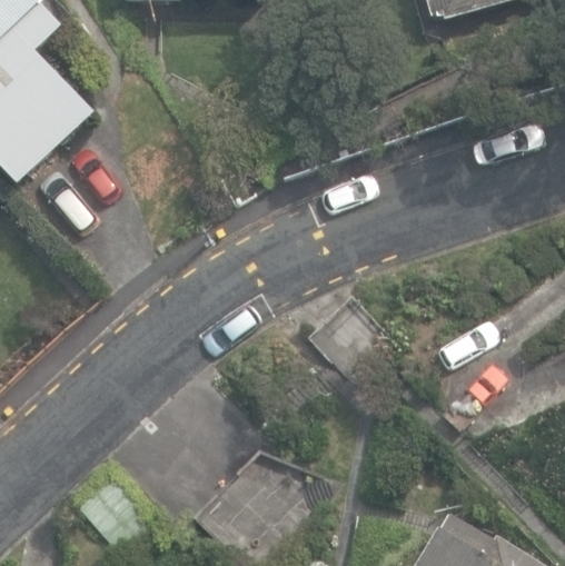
[(0,167),(16,184),(93,111),(36,49),(61,25),(40,2),(42,0),(0,0),(0,167)]
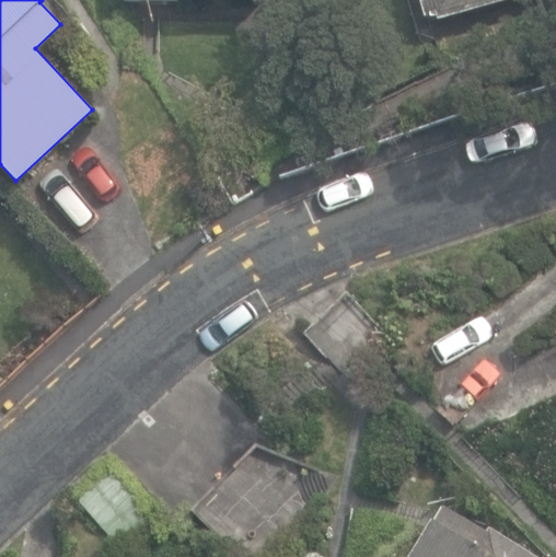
[(436,12),(438,19),(499,0),(417,0),(423,16),(436,12)]
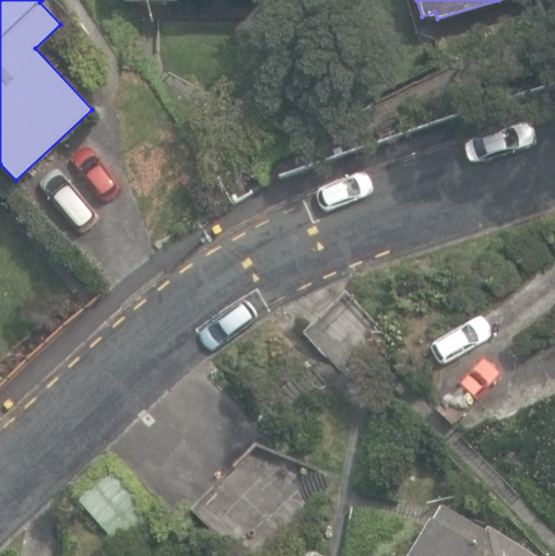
[(307,331),(341,369),(382,333),(350,295),(307,331)]
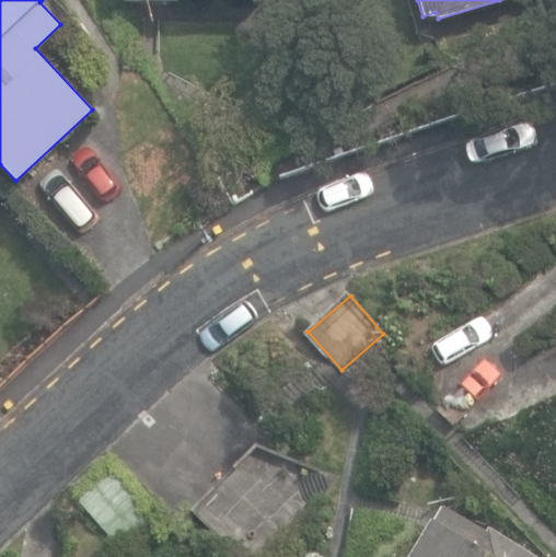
[(190,506),(241,556),(289,556),(338,474),(255,442),(190,506)]
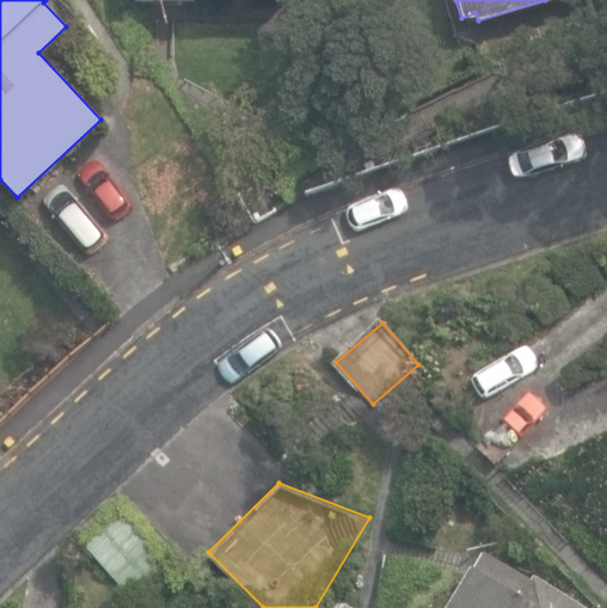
[(79,538),(135,600),(175,565),(117,502),(79,538)]
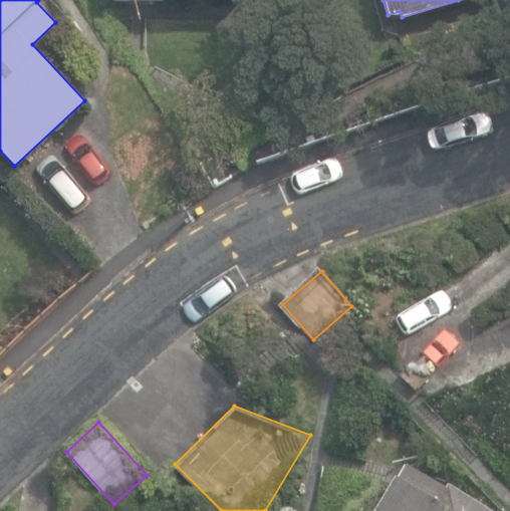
[(491,510),(447,485),(445,488),(404,463),(374,510),(491,510)]
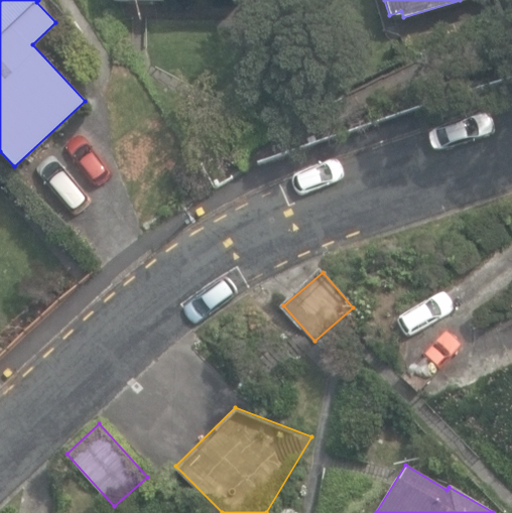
All buildings are outlined.
